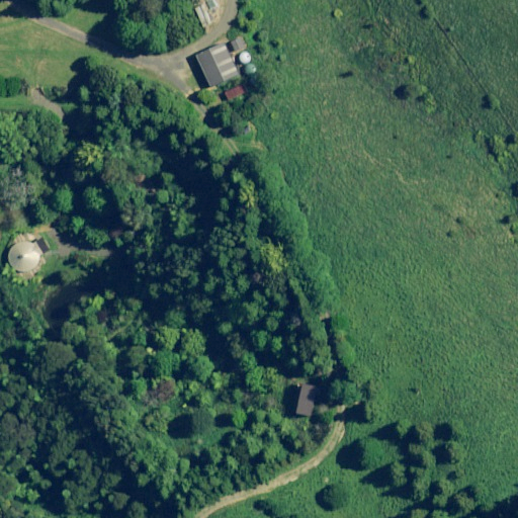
[(202,4),(193,8),(201,26),(210,23),(202,4)]
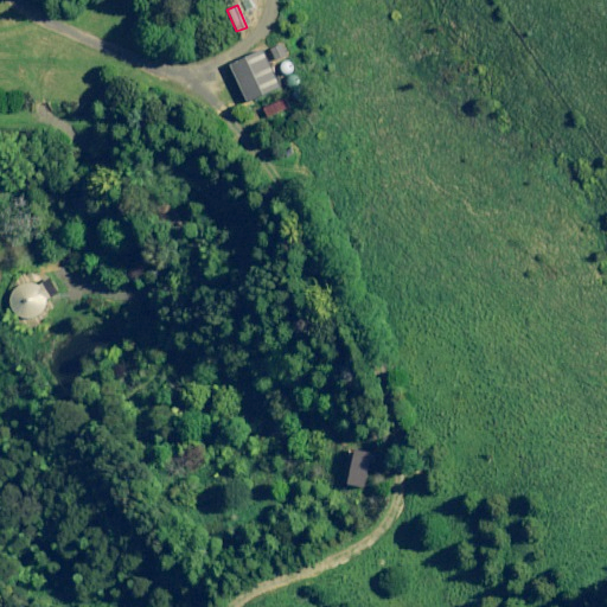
[(282,44),(269,50),(275,62),(287,56),(282,44)]
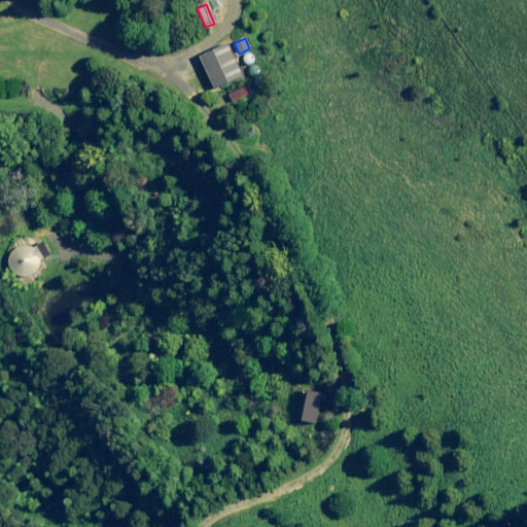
[(229,44),(200,57),(203,65),(207,73),(211,82),(213,90),(243,76),(229,44)]
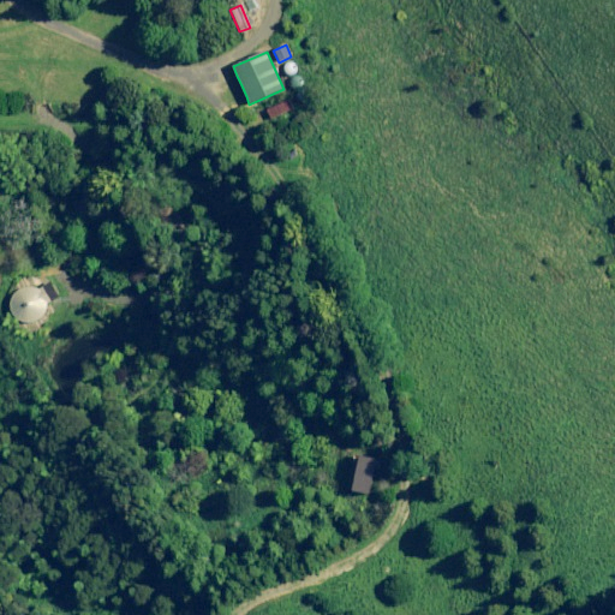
[(284,70),(285,71),(286,73),(287,75),(290,75),(292,75),(294,73),(296,72),(297,70),(297,69),(297,66),(296,64),(294,63),(292,61),(290,61),(287,61),(286,63),(285,65),(284,67),(284,70)]
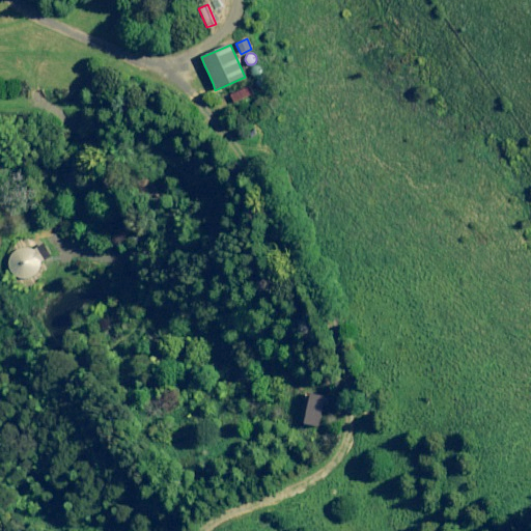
[(249,71),(250,73),(251,75),(253,76),(255,76),(256,76),(258,75),(259,74),(260,72),(261,70),(260,68),(259,66),(258,65),(256,64),(254,64),(253,64),(251,65),(250,67),(249,70),(249,71)]
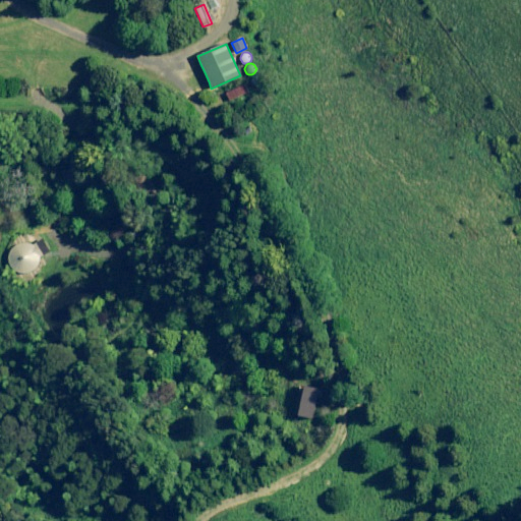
[(250,83),(250,85),(252,87),(253,88),(255,88),(257,88),(258,87),(261,85),(262,83),(262,82),(262,80),(261,78),(258,77),(257,76),(255,76),(253,77),(251,78),(250,79),(250,81),(250,83)]
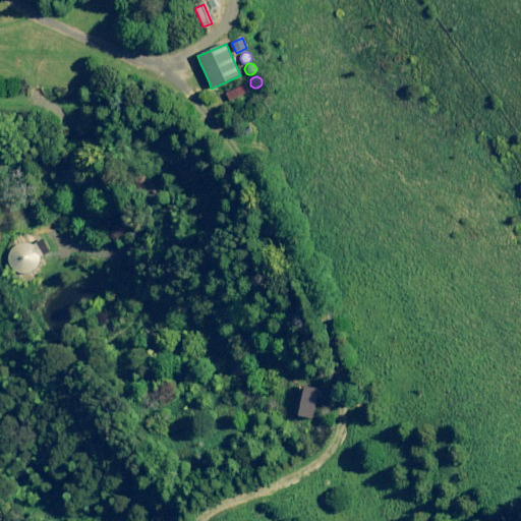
[(247,93),(244,84),(225,94),(229,101),(247,93)]
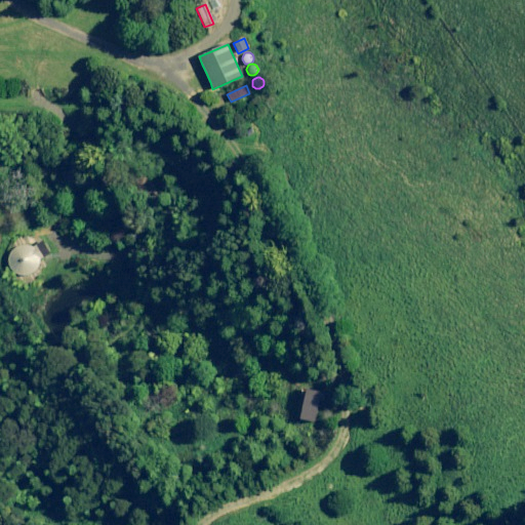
[(248,135),(253,131),(250,127),(245,131),(248,135)]
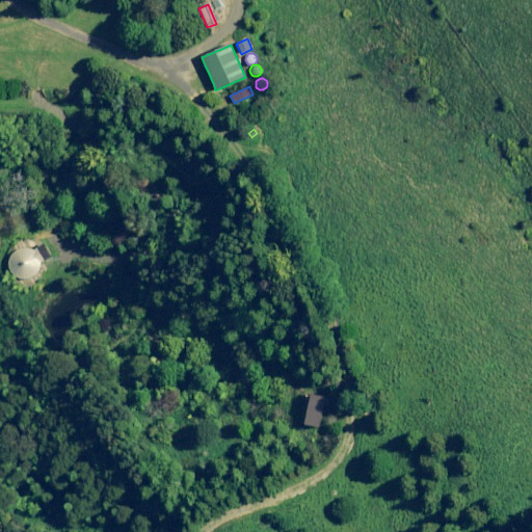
[(258,163),(261,168),(268,163),(264,158),(258,163)]
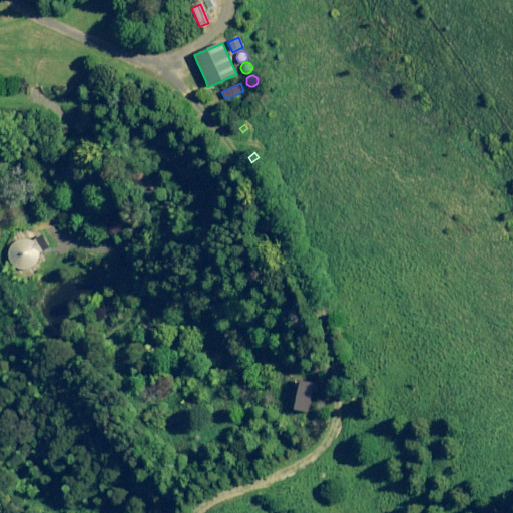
[(6,259),(8,263),(12,266),(17,268),(22,268),(26,267),(30,264),(33,260),(35,254),(35,252),(45,247),(37,234),(28,240),(26,238),(21,237),(16,237),(11,240),(7,243),(5,248),(5,253),(6,259)]
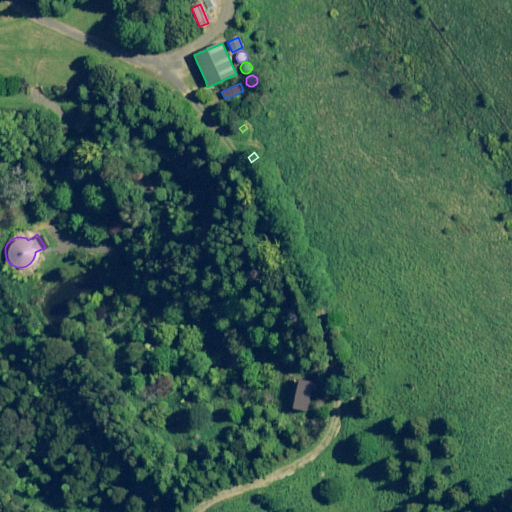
[(314,382),(299,379),(293,409),(308,411),(314,382)]
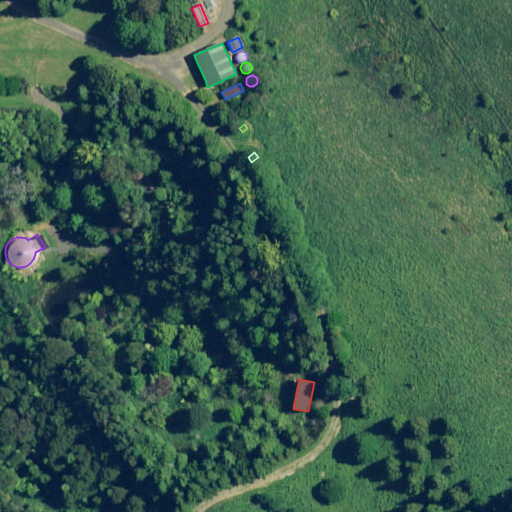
All buildings are outlined.
